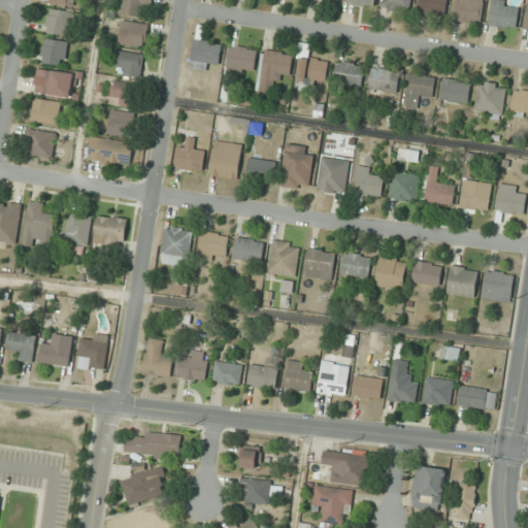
[(121,0),(118,10),(140,19),(145,4),(150,6),(152,0),(121,0)]
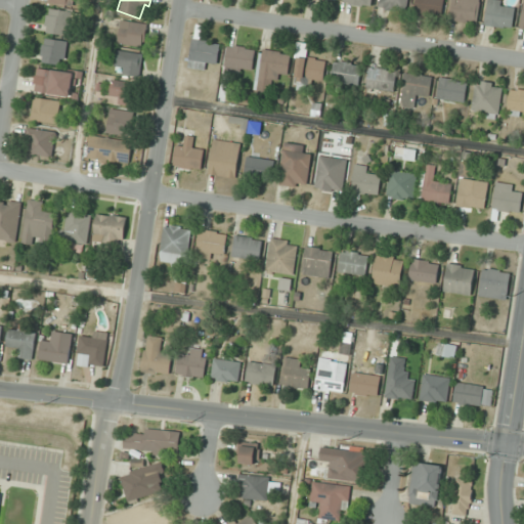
[(380,0),(379,7),(407,11),(408,0),(380,0)]
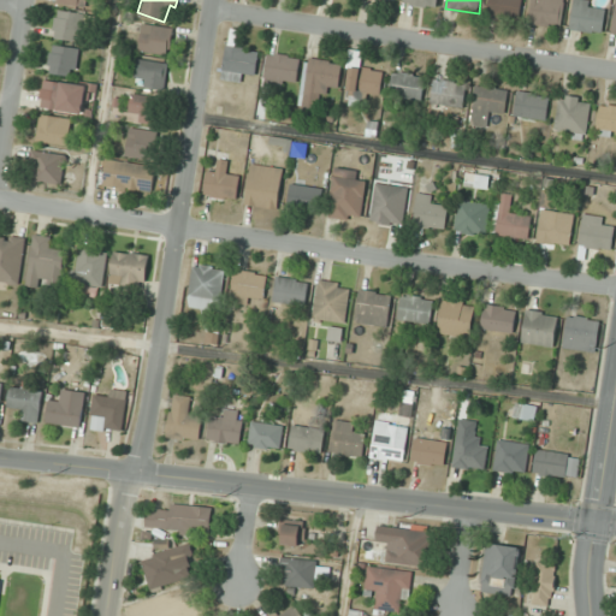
[(489,0),(489,15),(520,18),(521,0),(489,0)]
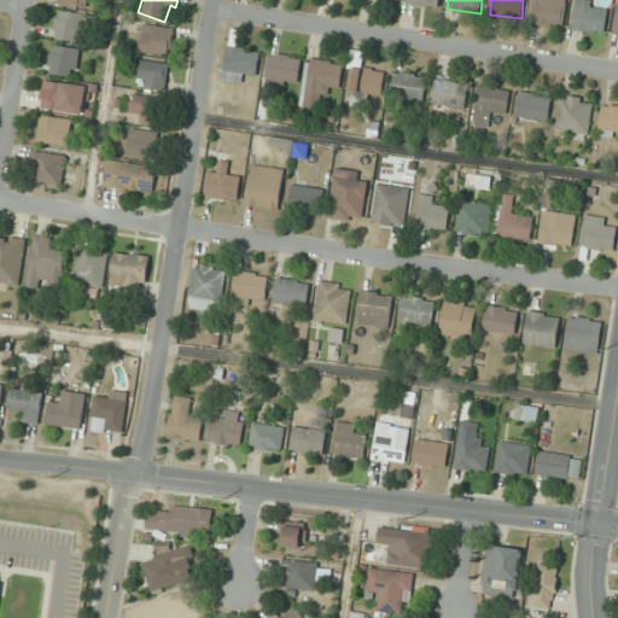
[(534,0),(531,22),(564,27),(566,0),(534,0)]
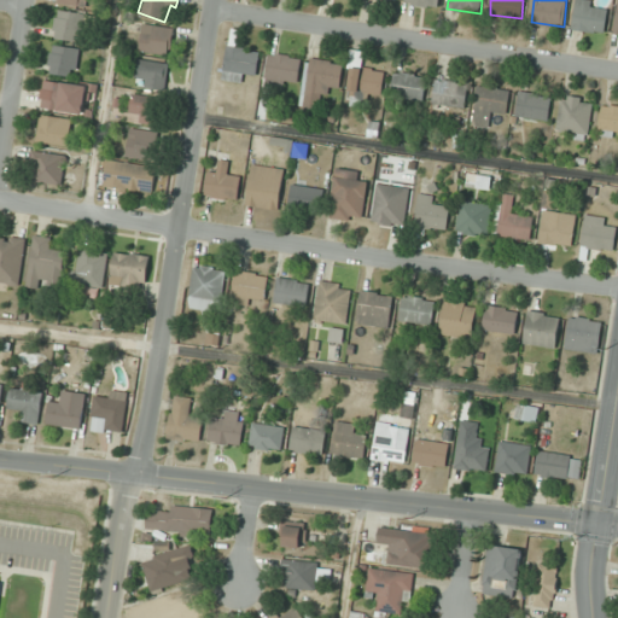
[(596,0),(573,0),(575,31),(607,31),(607,9),(598,9),(596,0)]
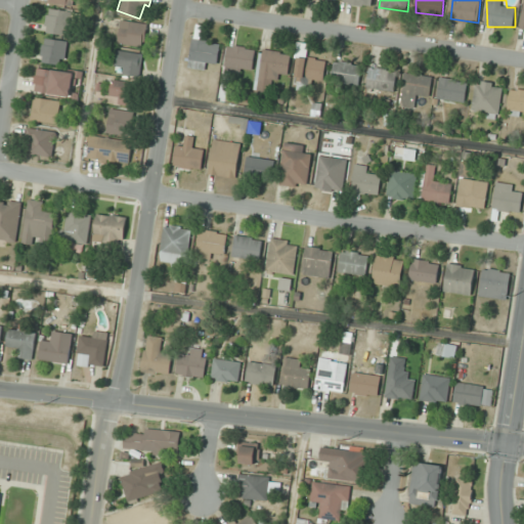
[(69,35),(72,10),(49,8),(46,33),(69,35)]
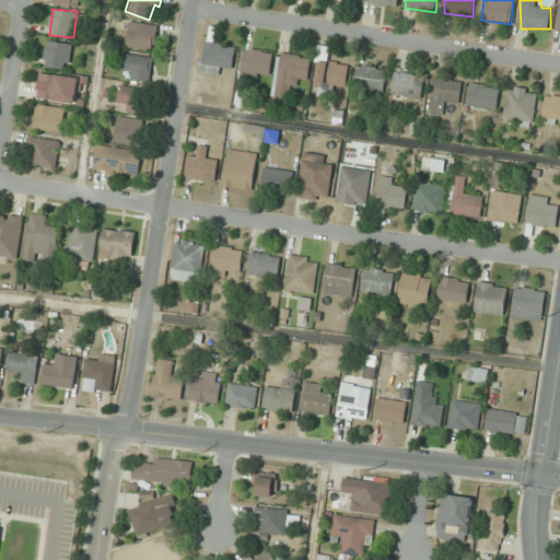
[(154,50),(159,25),(130,22),(127,46),(154,50)]
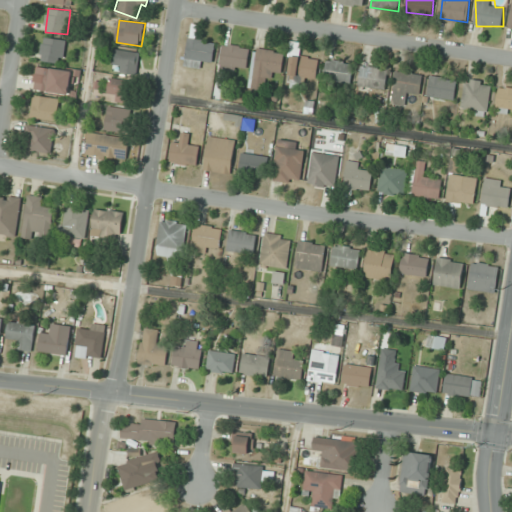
[(40,60),(63,63),(66,40),(43,37),(40,60)]
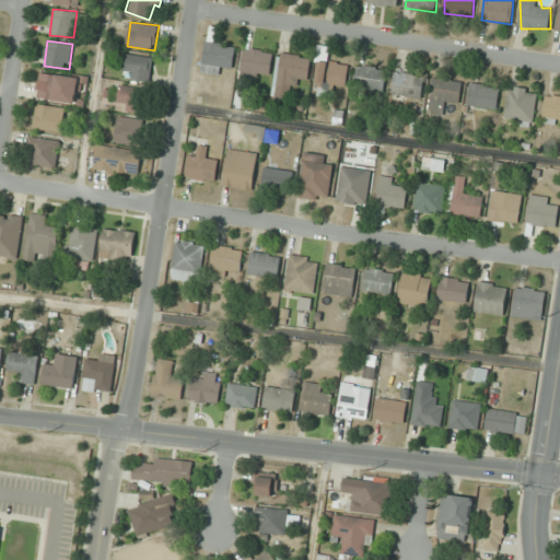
[(202,72),(222,74),(223,65),(233,66),(235,45),(206,42),(202,72)]
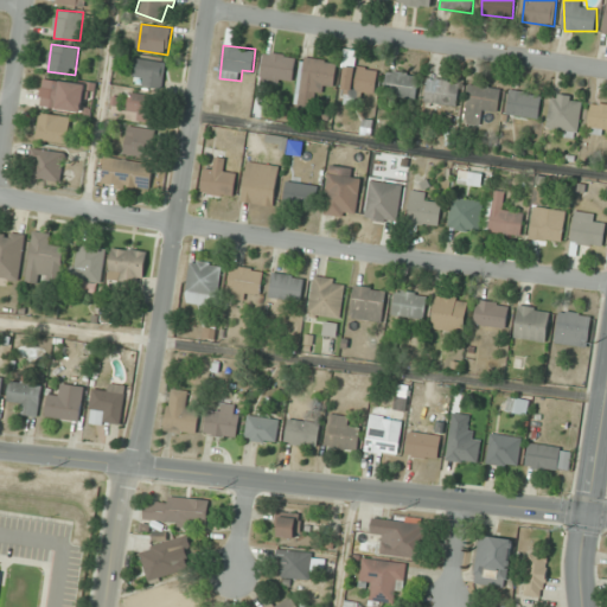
[(280,88),(282,77),(292,80),(298,58),(267,50),(259,82),(280,88)]
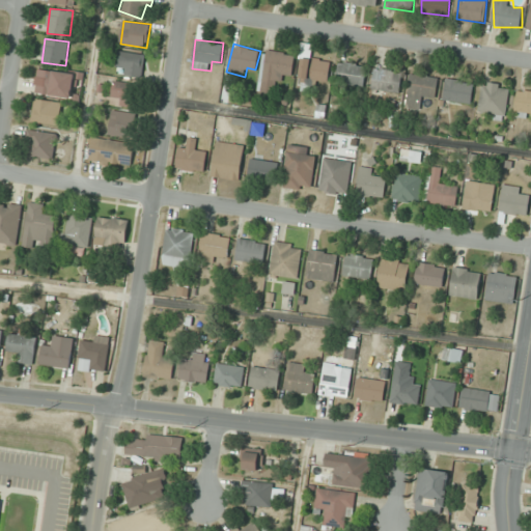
[(257,93),(277,96),(280,76),(291,78),(295,55),(264,50),(257,93)]
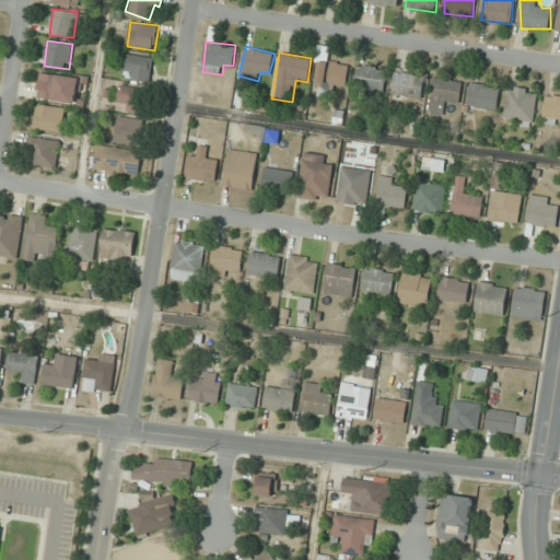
[(128,81),(152,78),(150,54),(125,57),(128,81)]
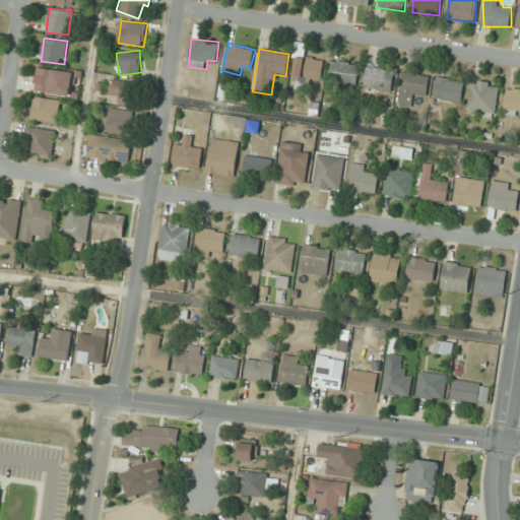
[(322,57),(295,57),(295,82),(322,82),(322,57)]
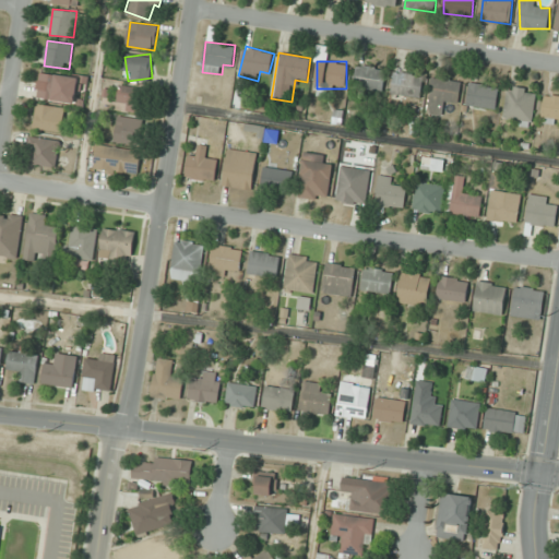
[(354,87),(383,91),(385,68),(356,66),(354,87)]
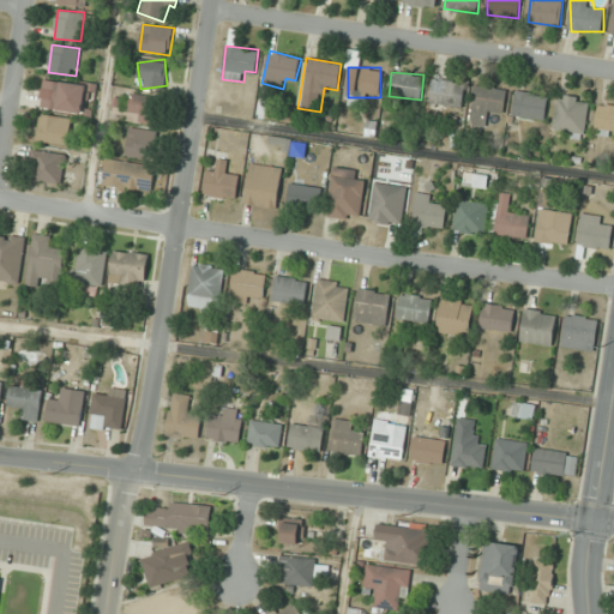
[(92,115),(96,84),(43,78),(40,109),(92,115)]
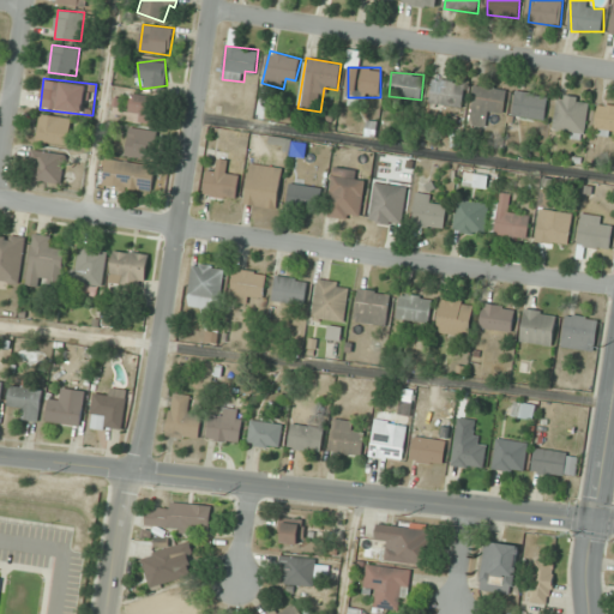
[(464,82),(433,78),(431,103),(462,106),(464,82)]
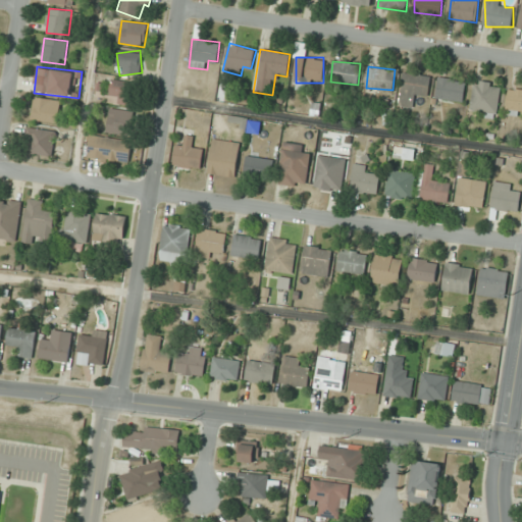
[(399,106),(415,108),(416,96),(427,98),(430,75),(403,72),(399,106)]
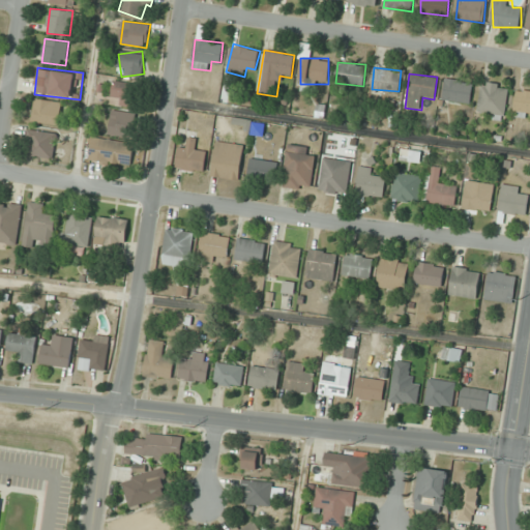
[(473,84),(446,78),(442,98),(468,105),(473,84)]
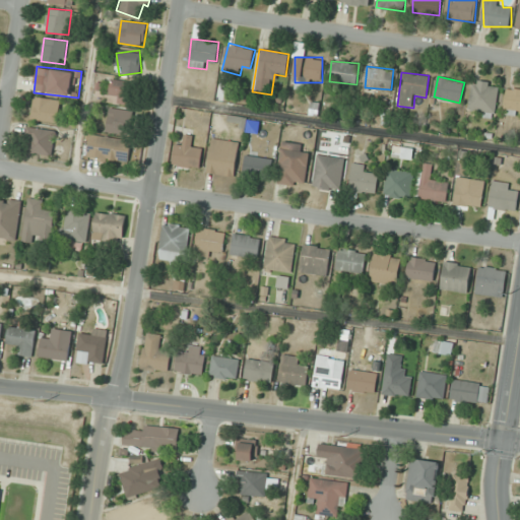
[(133,103),(132,80),(110,81),(111,104),(133,103)]
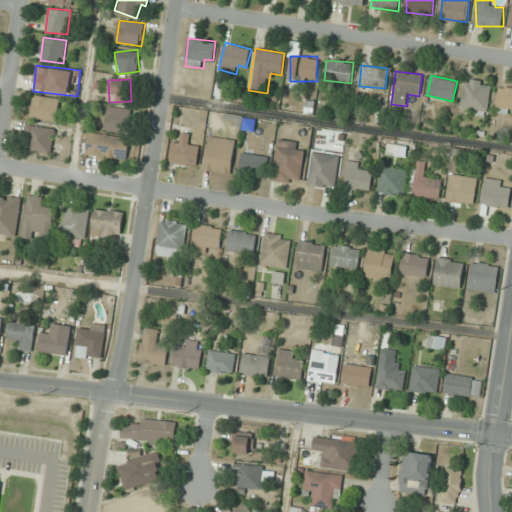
[(463,113),(489,113),(489,80),(463,80),(463,113)]
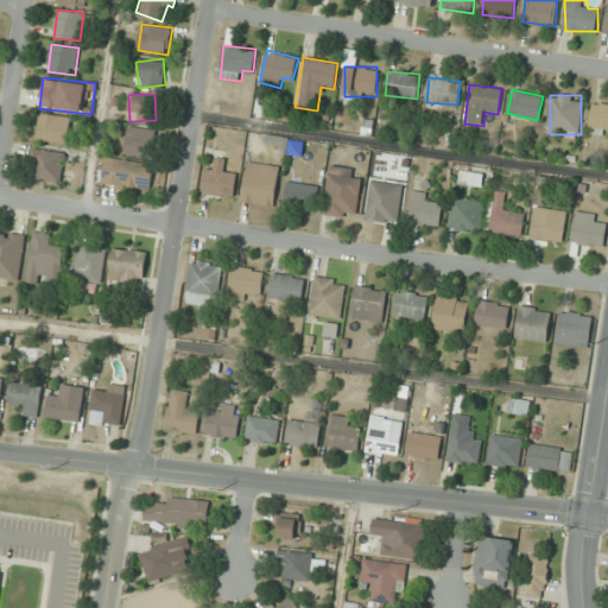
[(607,130),(607,103),(590,103),(590,134),(607,134),(607,131),(607,130)]
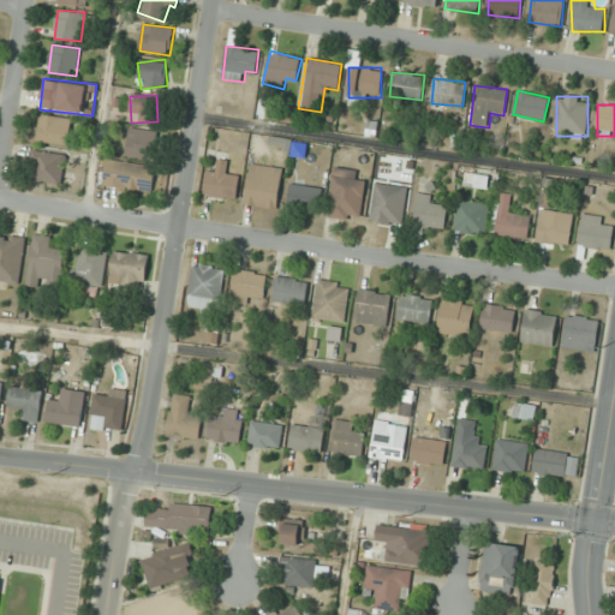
[(71,118),(40,115),(37,142),(69,144),(71,118)]
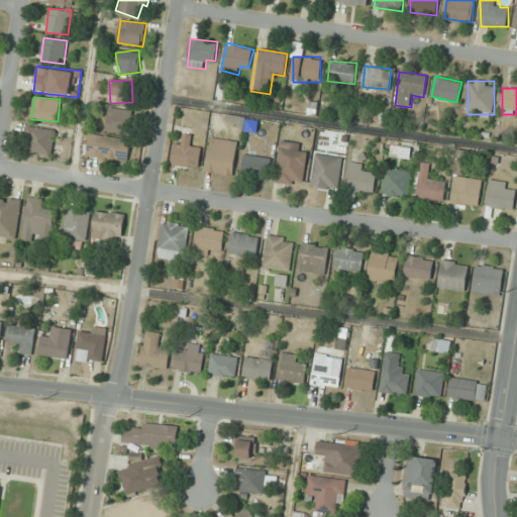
[(106,130),(130,134),(133,110),(109,107),(106,130)]
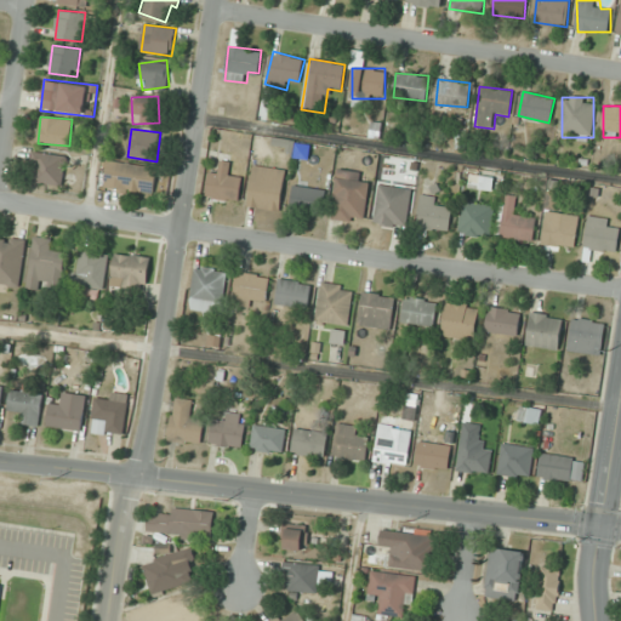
[(67,157),(34,151),(29,181),(62,186),(67,157)]
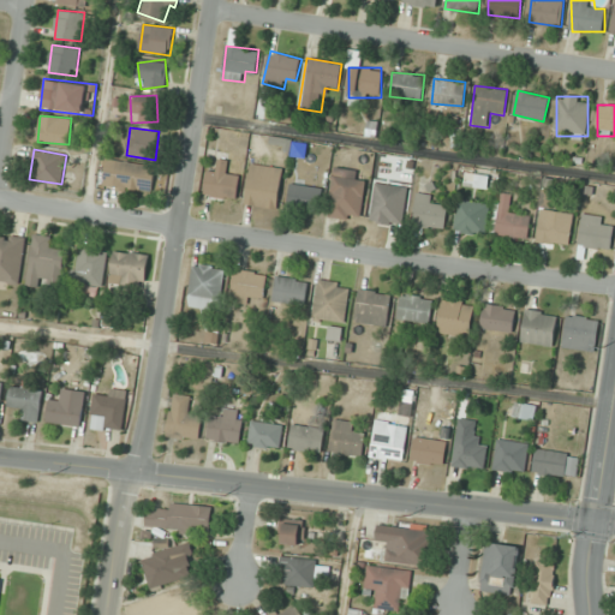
[(153,192),(156,166),(107,159),(103,186),(153,192)]
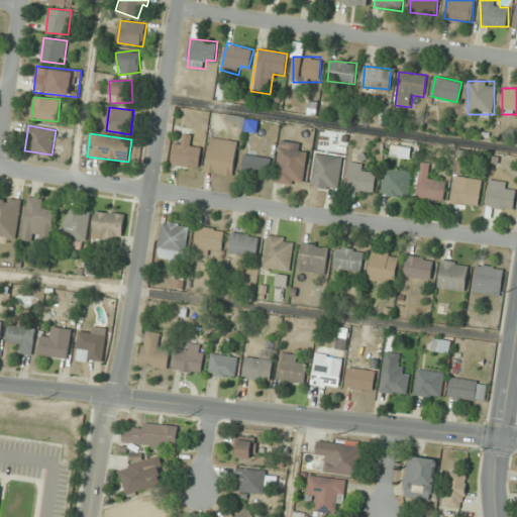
[(173,144),(174,167),(201,166),(200,146),(193,146),(193,133),(184,134),(184,143),(173,144)]
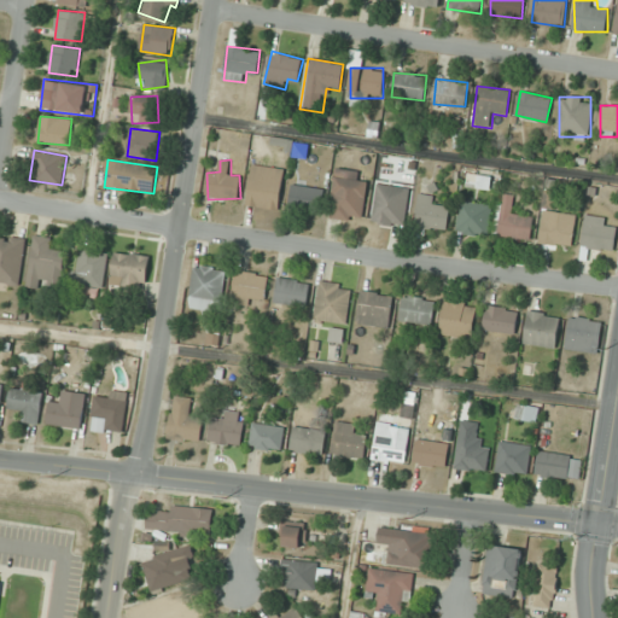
[(284,168),(252,164),(246,205),(279,210),(284,168)]
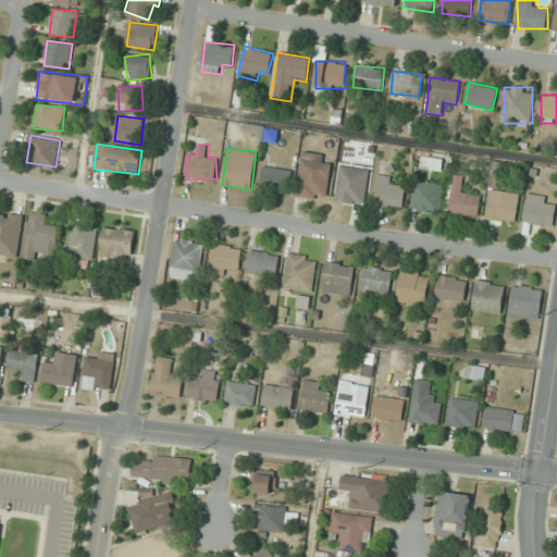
[(324,153),(304,151),(297,197),(326,200),(332,164),(323,163),(324,153)]
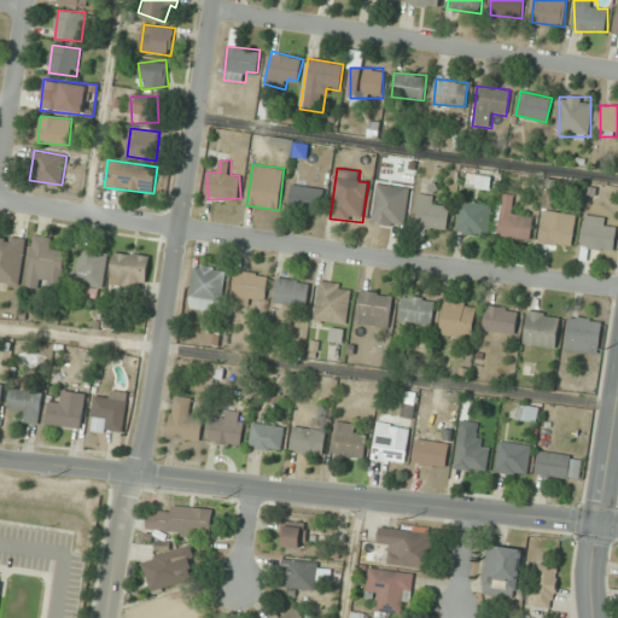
[(540,244),(572,246),(576,214),(553,211),(555,181),(546,180),(540,244)]
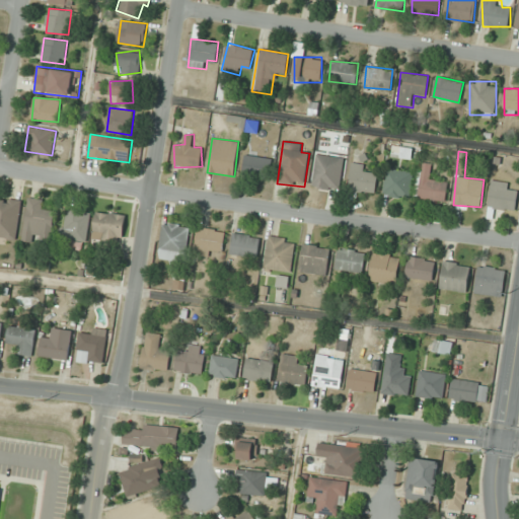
[(338,191),(345,159),(318,153),(311,184),(338,191)]
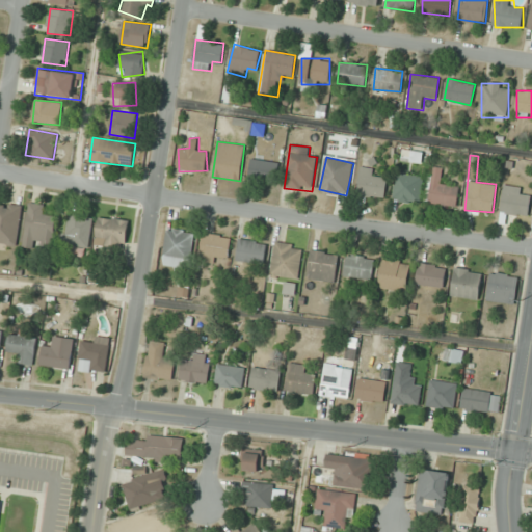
[(248,180),(277,183),(280,162),(250,159),(248,180)]
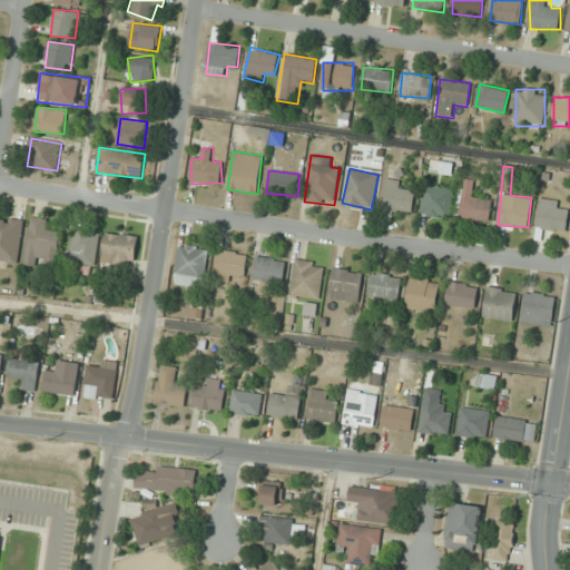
[(412,213),(415,190),(404,189),(405,182),(386,178),(382,208),(412,213)]
